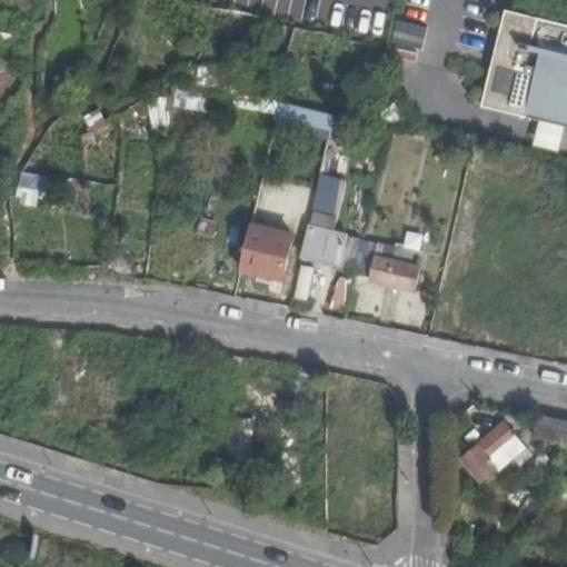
[(566,23),(501,9),(480,106),(566,125),(566,23)]
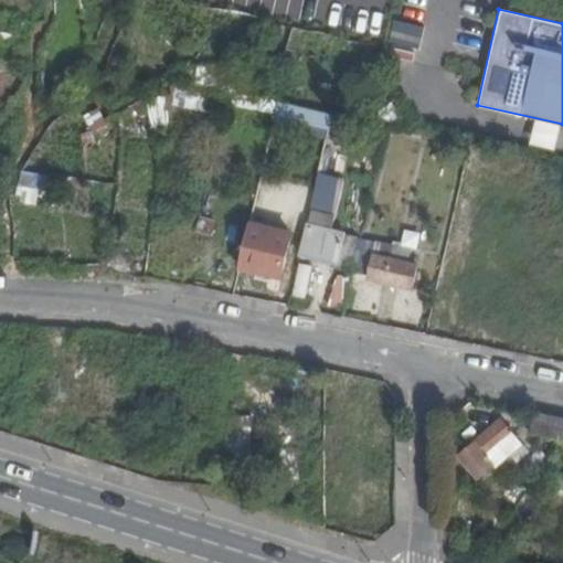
[(418,53),(423,24),(393,19),(388,48),(418,53)]
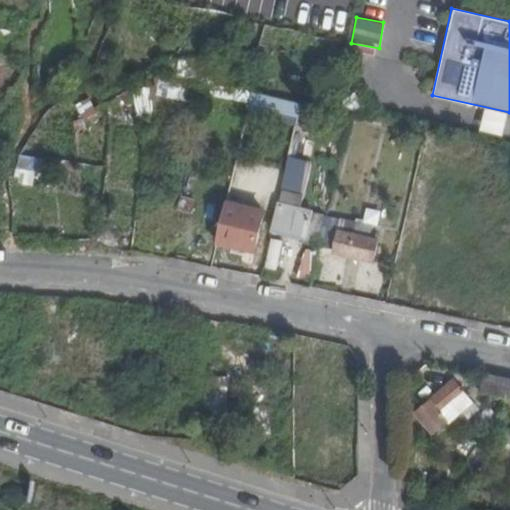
[(15,179),(41,182),(43,156),(18,154),(15,179)]
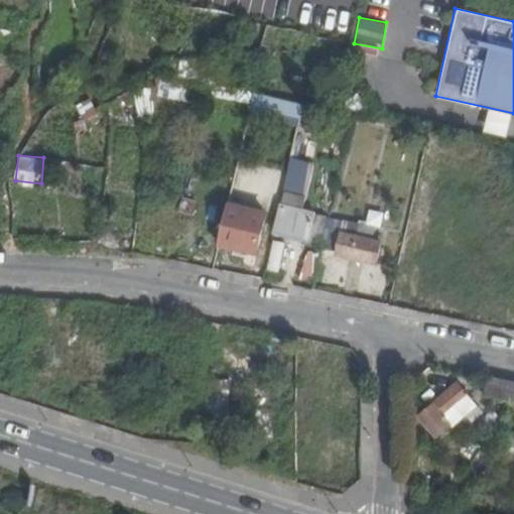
[(427,162),(421,182),(434,186),(440,165),(427,162)]
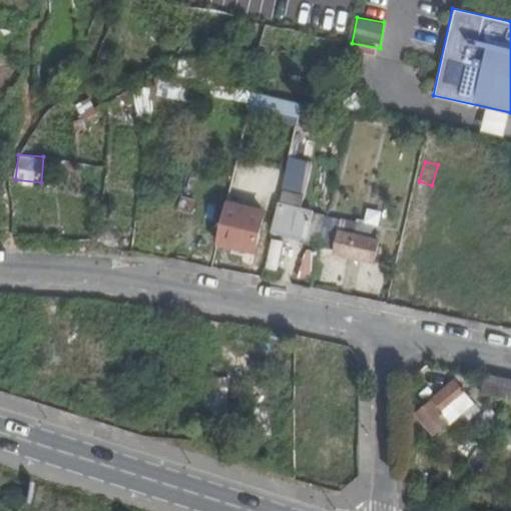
[(225,205),(216,244),(253,254),(264,214),(225,205)]
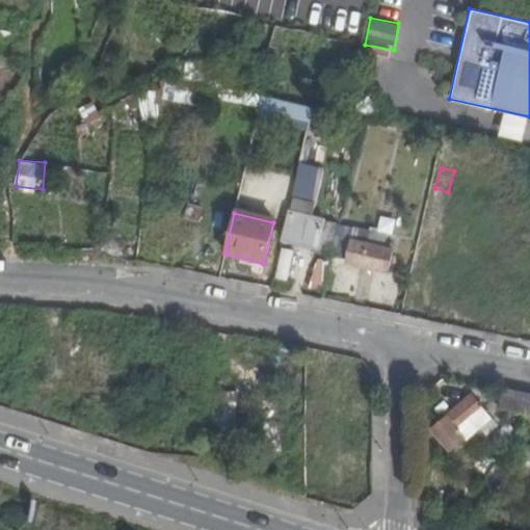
[(330,258),(338,224),(288,213),(282,239),(317,247),(315,254),(330,258)]
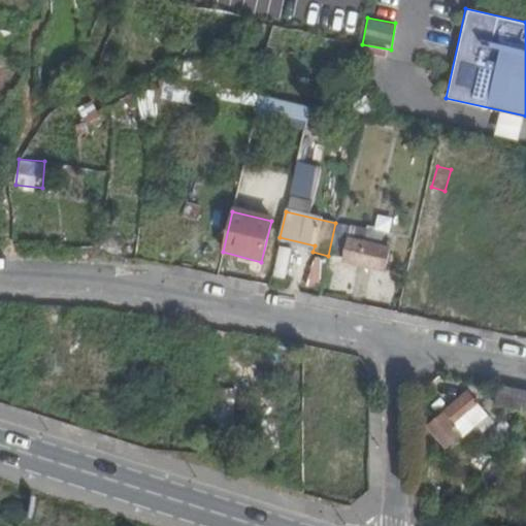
[(350,227),(335,223),(328,256),(341,259),(341,261),(382,271),(387,249),(364,243),(347,239),(349,227),(350,227)]
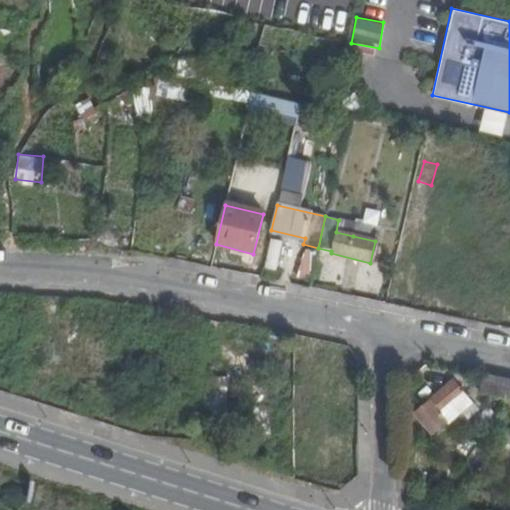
[(356,225),(338,220),(336,232),(353,236),(356,225)]
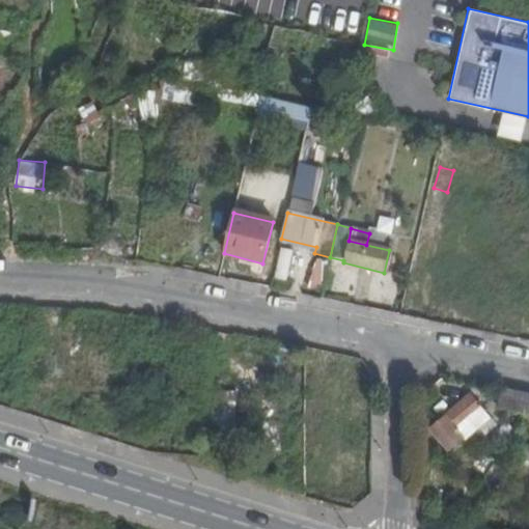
[(289,277),(293,247),(280,246),(277,275),(289,277)]
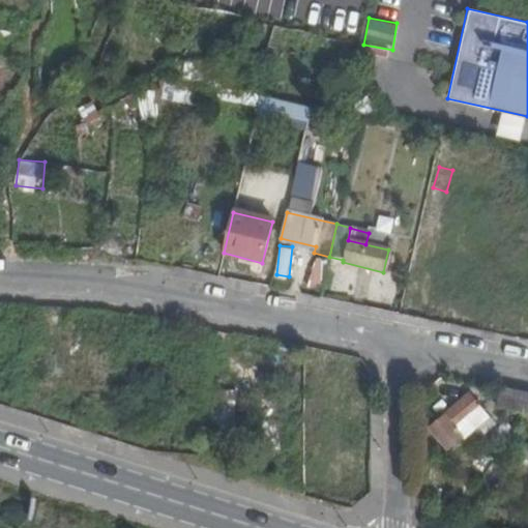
[(527,391),(503,387),(499,406),(527,411),(527,391)]
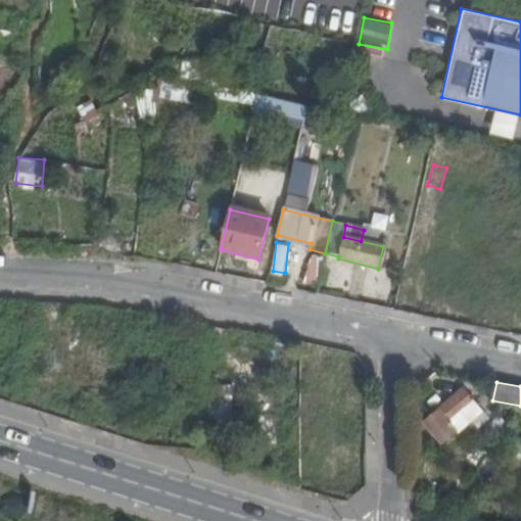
[(443,442),(482,410),(466,389),(426,421),(443,442)]
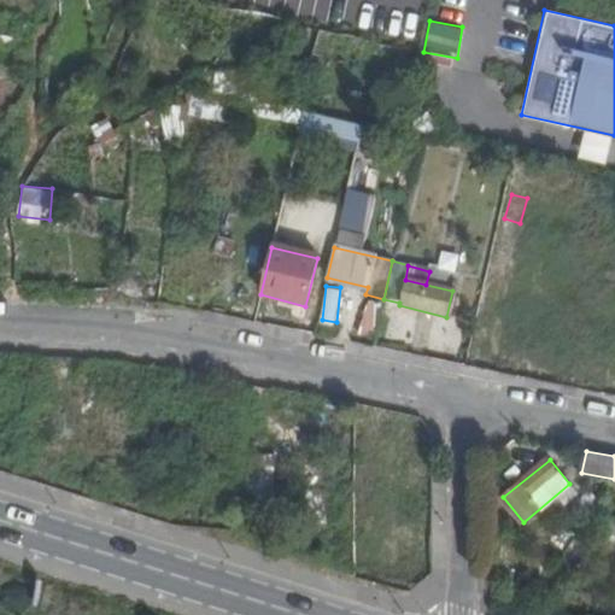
[(247,488),(270,493),(274,474),(250,470),(247,488)]
